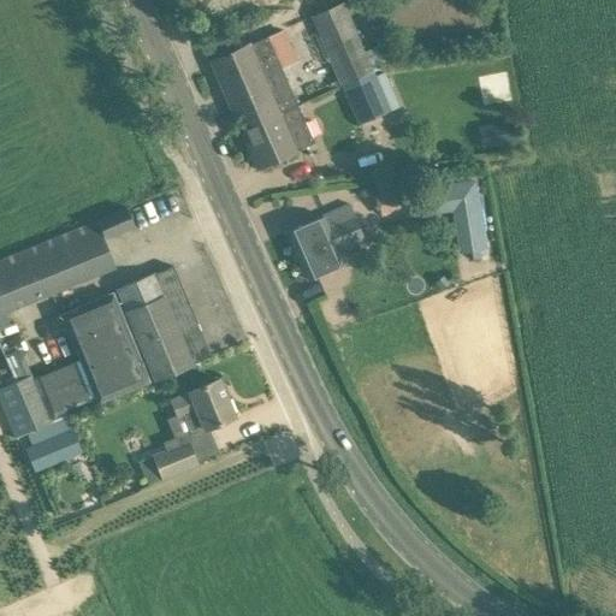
[(373,71),(363,52),(343,4),(312,17),(342,86),(373,71)]
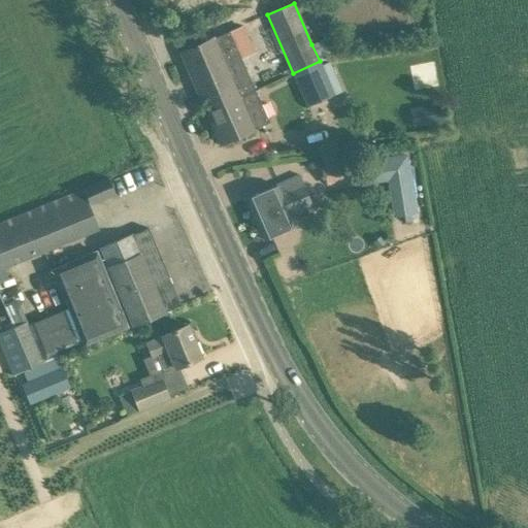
[(252,83),(249,76),(241,61),(228,32),(182,53),(207,111),(255,90),(252,83)]
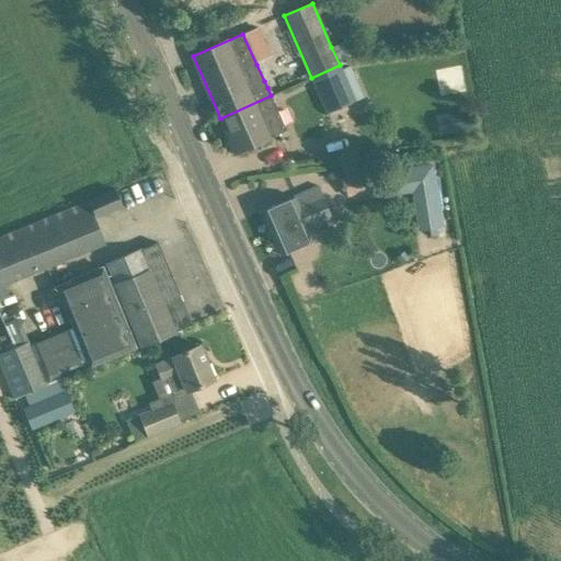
[(364,95),(350,66),(342,69),(340,65),(311,78),(327,112),(354,100),(364,95)]
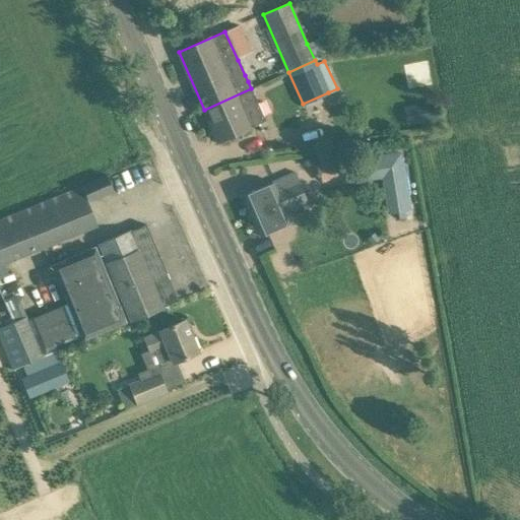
[(217,141),(237,133),(265,120),(251,88),(204,110),(217,141)]
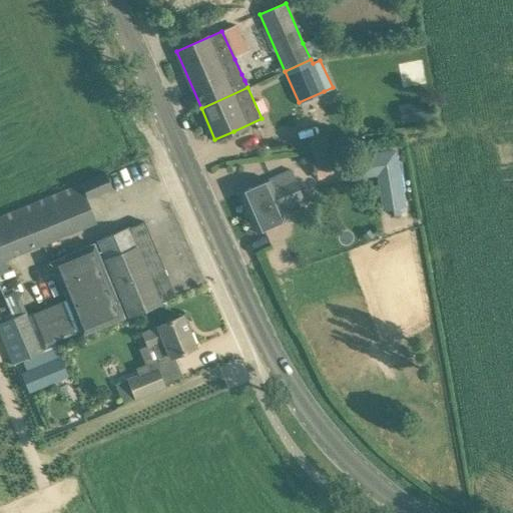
[(426,100),(398,106),(401,122),(430,116),(426,100)]
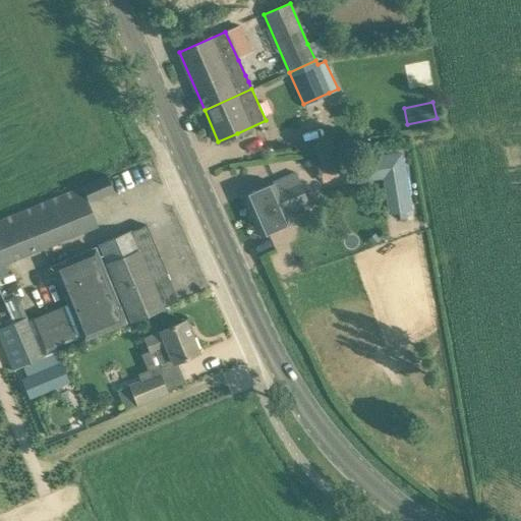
[(349,150),(317,154),(322,181),(353,177),(349,150)]
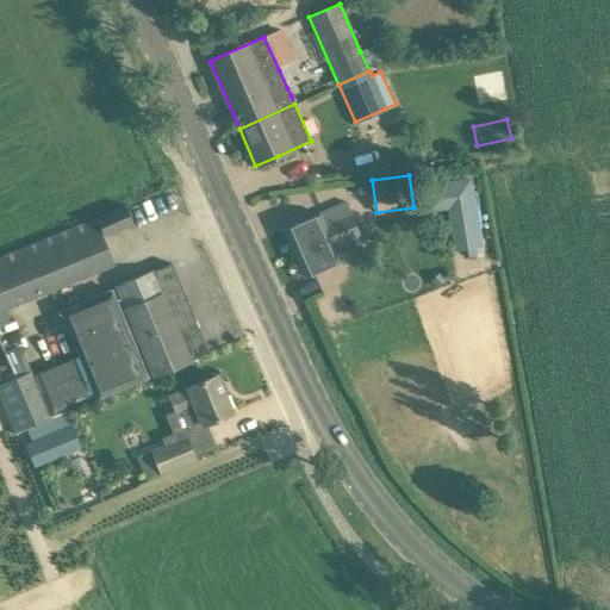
[(450,209),(453,248),(480,246),(475,178),(435,180),(436,210),(450,209)]
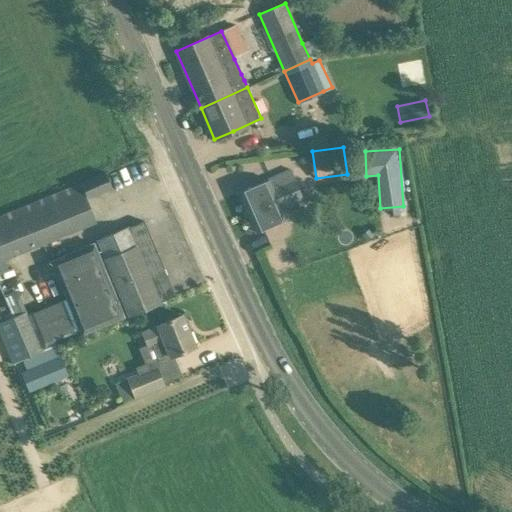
[(256,232),(274,224),(285,219),(279,205),(301,196),(290,169),(238,192),(256,232)]
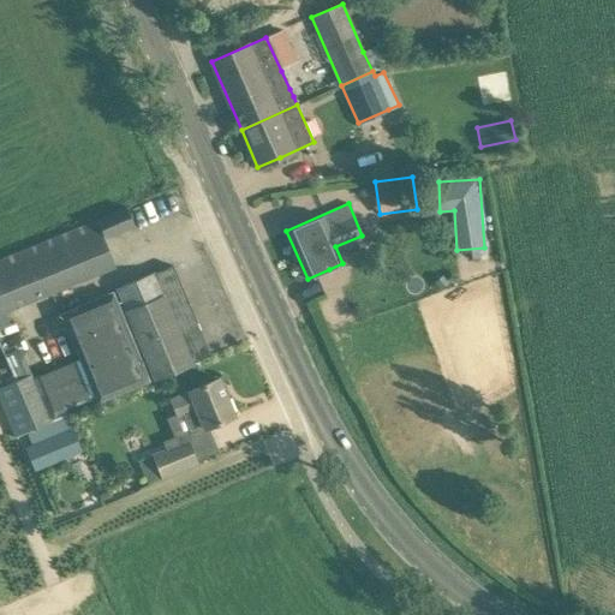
[(133,225),(126,208),(97,220),(103,237),(133,225)]
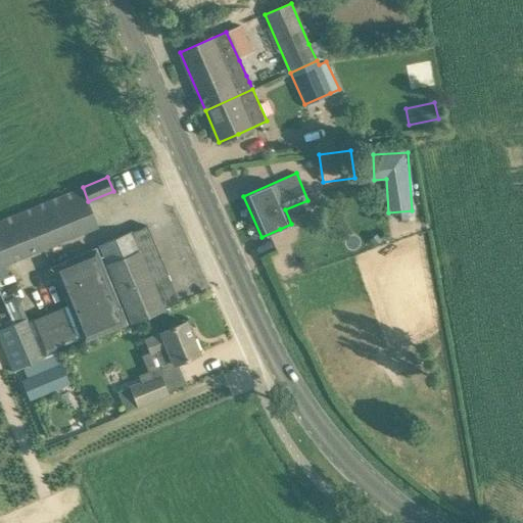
[(0,266),(78,235),(96,227),(81,188),(0,220),(0,266)]
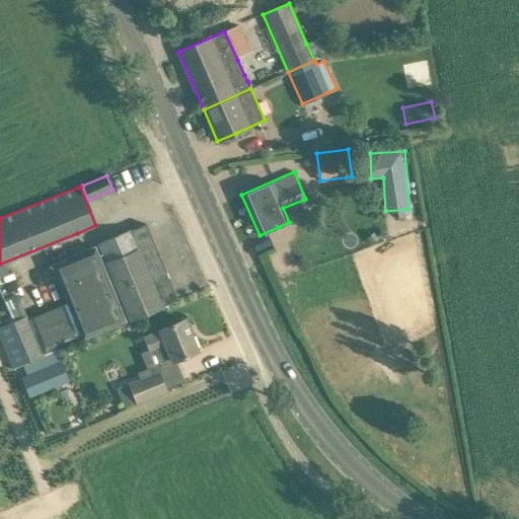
[(146,313),(159,307),(177,300),(146,224),(115,237),(51,263),(81,338),(146,313)]
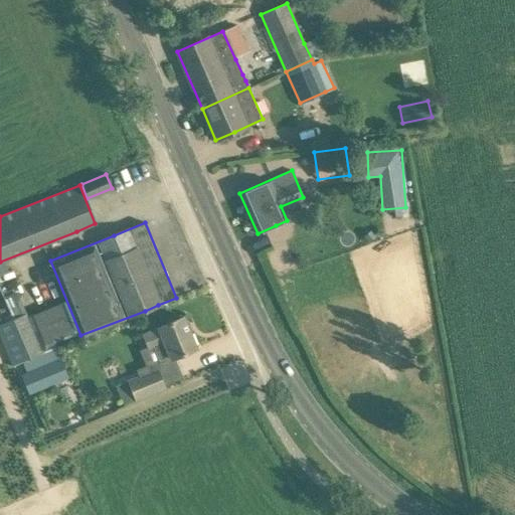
[(26,314),(0,325),(0,339),(11,365),(42,352),(26,314)]
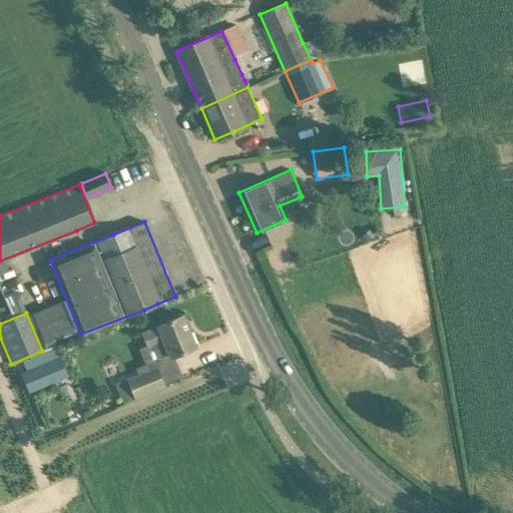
[(123,405),(125,404),(166,386),(156,363),(194,348),(181,316),(157,326),(158,326),(141,333),(146,343),(139,346),(146,362),(136,366),(139,372),(139,373),(126,378),(127,380),(115,385),(123,405)]
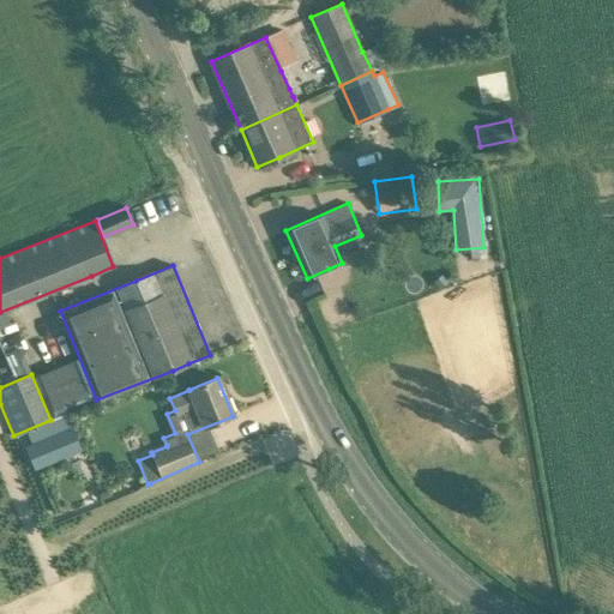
[(67,428),(66,429),(25,445),(35,469),(83,451),(67,411),(62,414),(65,421),(67,428)]
